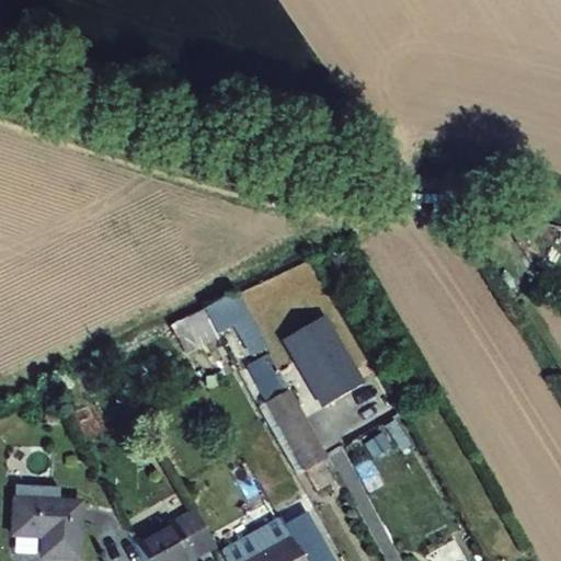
[(266,348),(236,294),(203,309),(217,334),(232,325),(245,348),(251,345),(256,354),(266,348)]
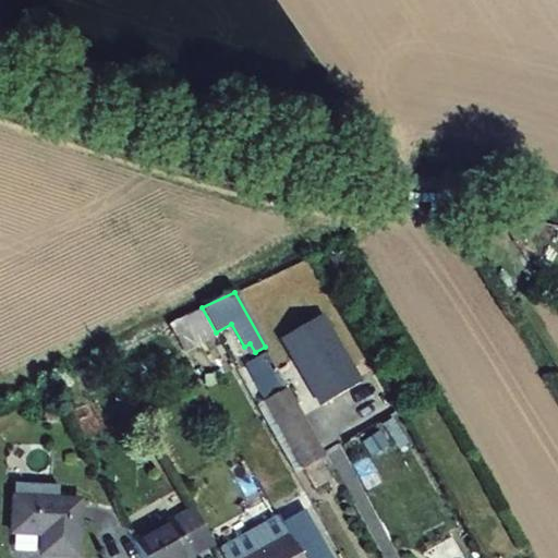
[(216,335),(215,332),(216,332),(202,307),(170,324),(185,351),(216,335)]
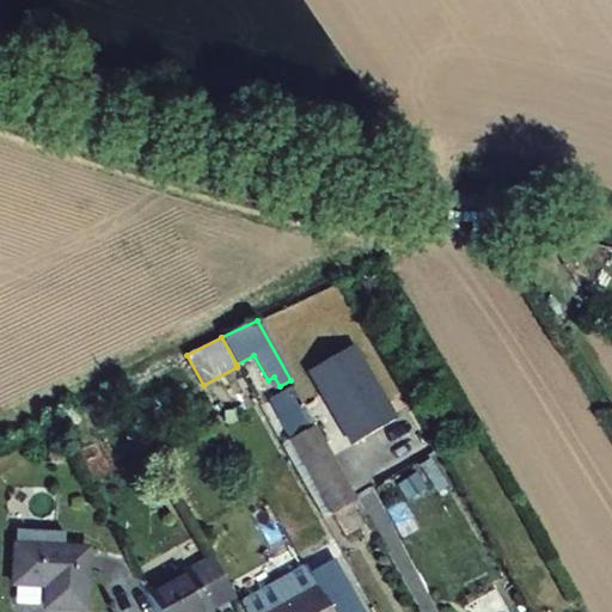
[(201,386),(203,385),(187,355),(184,355),(201,386)]
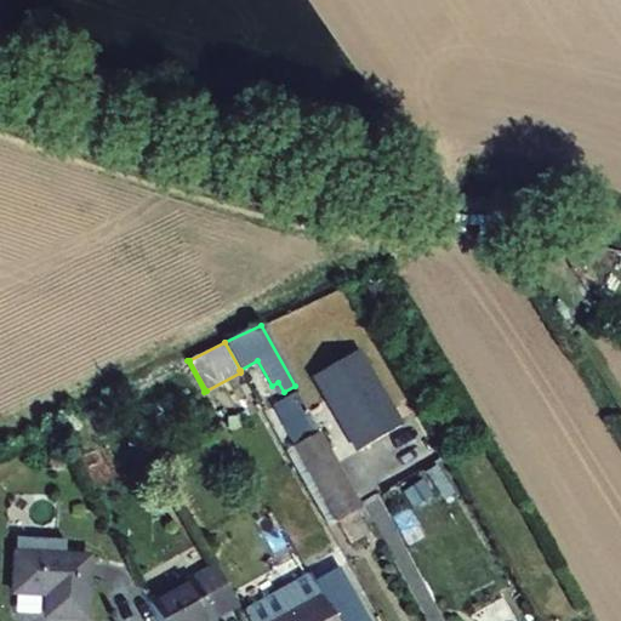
[(337,520),(362,507),(297,394),(273,408),(295,445),(337,520)]
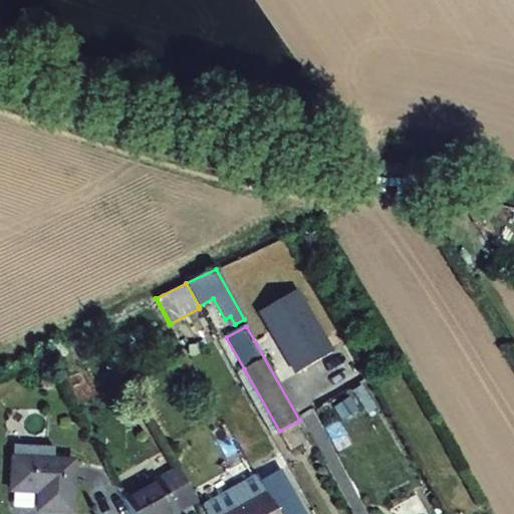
[(136,341),(129,327),(119,332),(127,346),(136,341)]
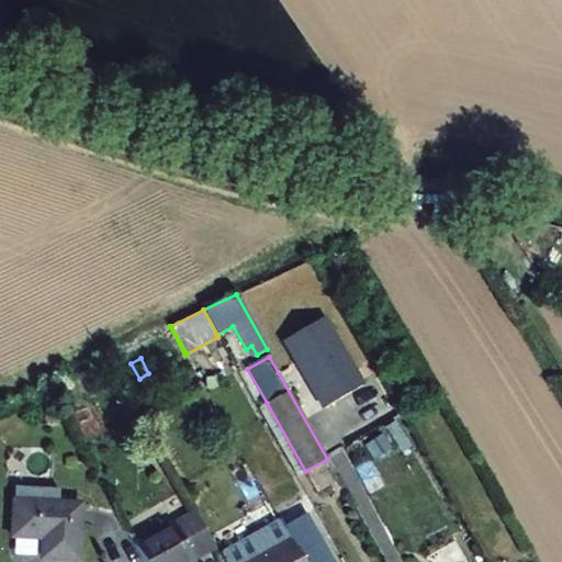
[(305,471),(267,403),(259,407),(296,475),(305,471)]
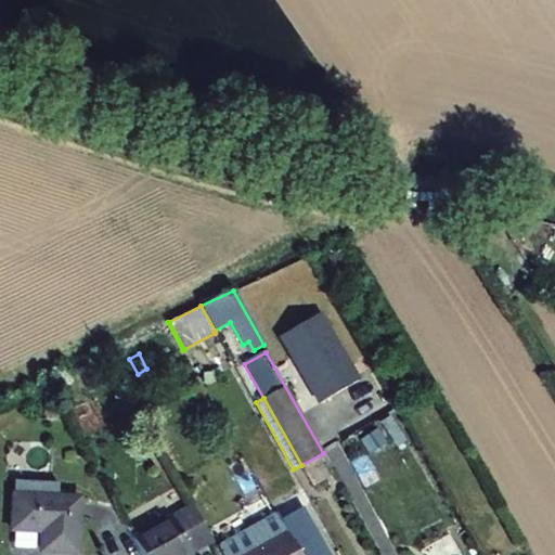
[(363,441),(372,452),(387,442),(378,430),(363,441)]
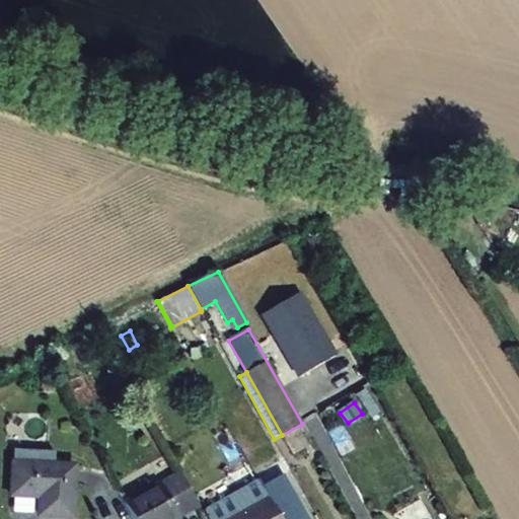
[(234,440),(228,430),(215,438),(220,448),(234,440)]
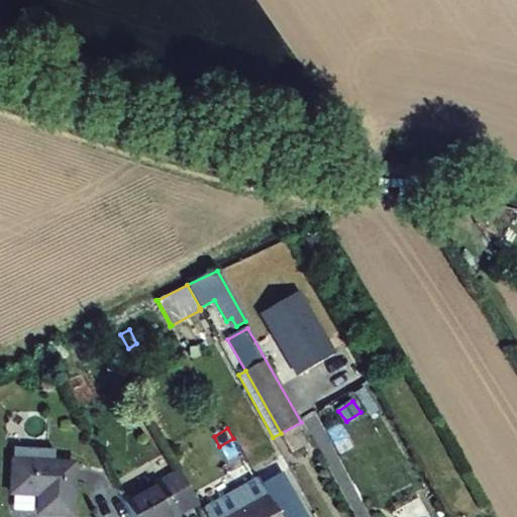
[(53,462),(54,450),(13,448),(12,460),(53,462)]
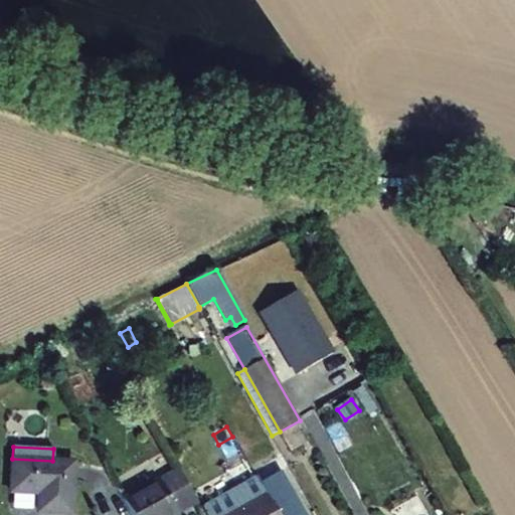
[(39,493),(38,511),(70,513),(72,463),(52,461),(12,459),(11,491),(39,493)]
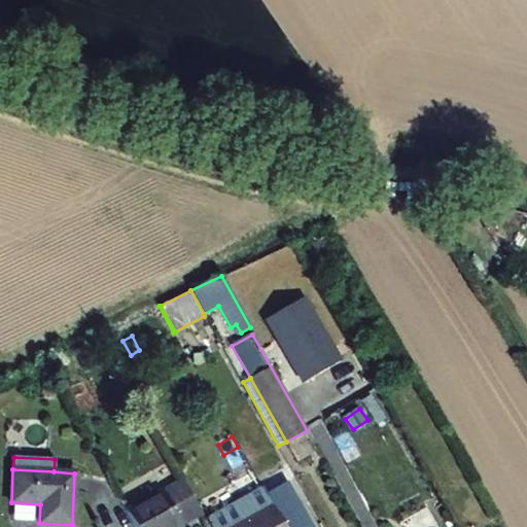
[(242,477),(252,494),(264,488),(261,485),(259,486),(251,471),(242,477)]
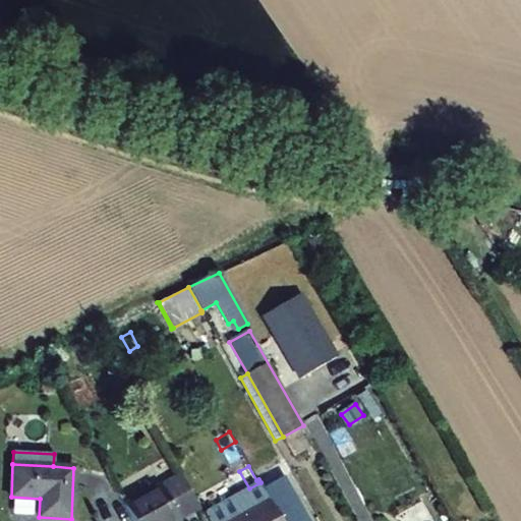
[(261,482),(264,488),(283,477),(278,468),(258,479),(261,482)]
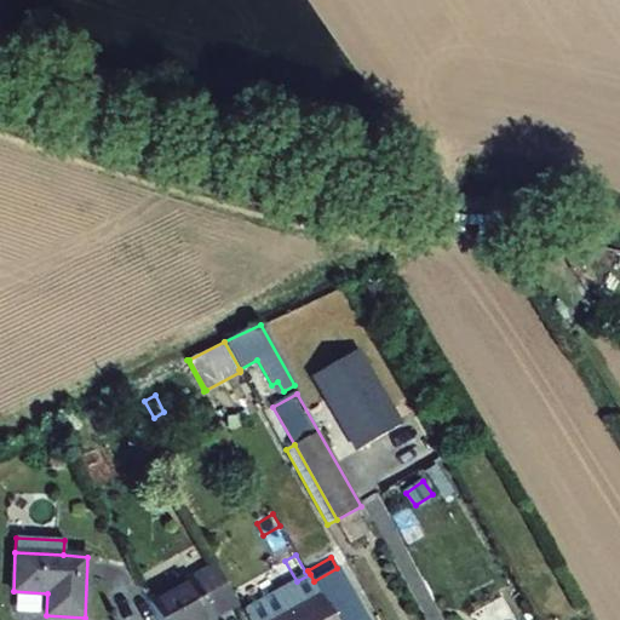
[(190,579),(148,603),(158,619),(210,619),(212,619),(211,616),(236,602),(216,567),(191,580),(190,579)]
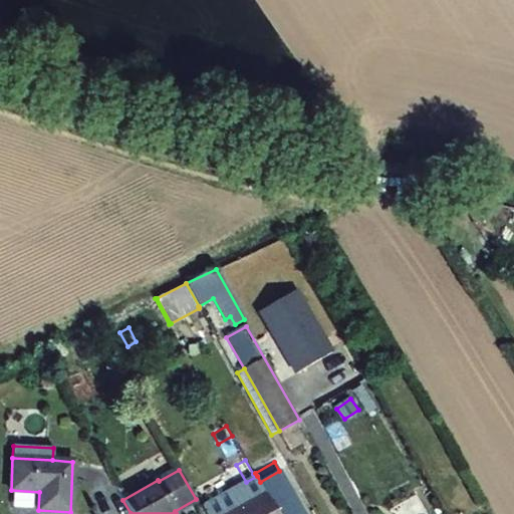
[(279,471),(260,482),(278,513),(304,513),(292,491),(291,491),(279,471)]
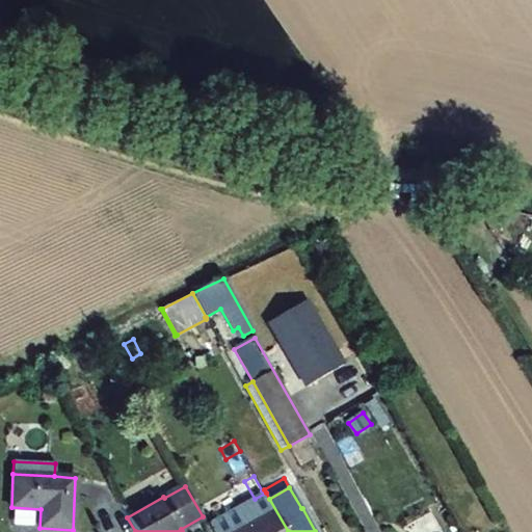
[(243,506),(251,521),(241,526),(233,511),(208,526),(212,531),(288,531),(269,499),(266,493),(255,499),(243,506)]
